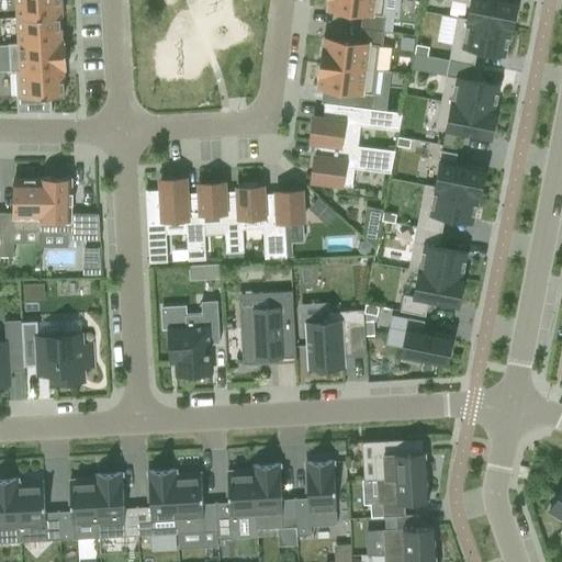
[(15,0),(17,18),(59,15),(59,17),(60,17),(59,0),(15,0)]
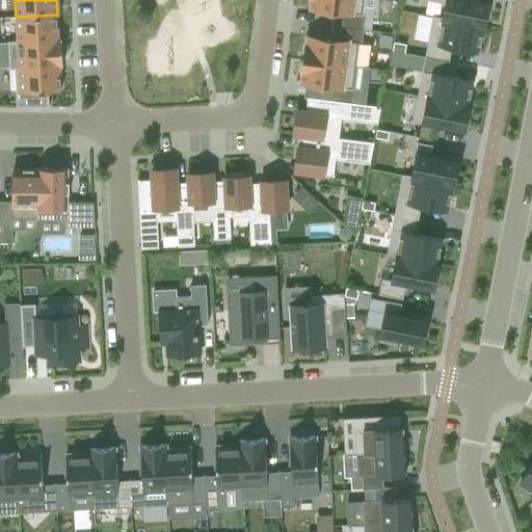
[(363,0),(311,0),(311,8),(343,12),(341,27),(363,29),(365,15),(362,15),(363,0)]
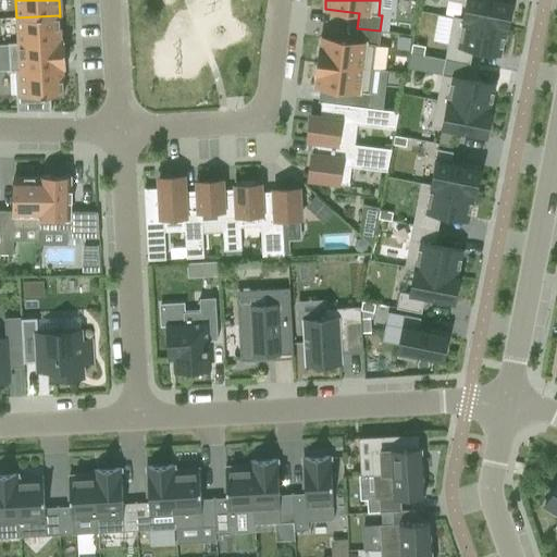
[(448,0),(466,3),(462,19),(462,20),(505,28),(505,29),(507,29),(511,1),(503,0),(448,0)]
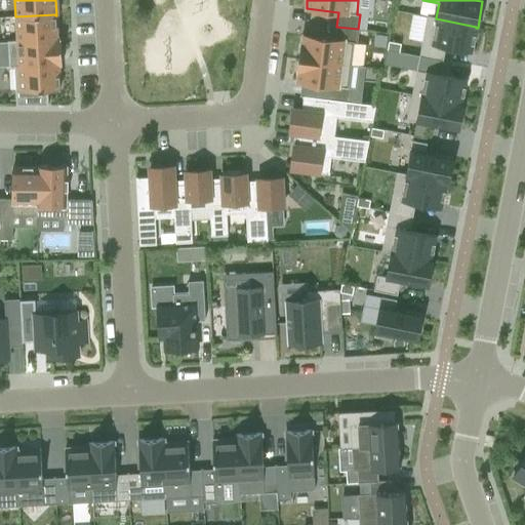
[(55,14),(15,16),(17,40),(17,41),(56,39),(56,38),(55,15),(55,14)]
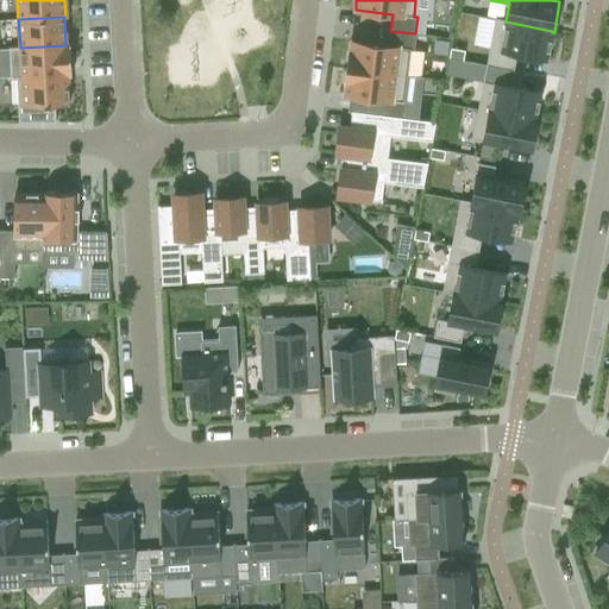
[(495,18),(485,64),(513,70),(516,54),(547,60),(552,32),(552,31),(506,22),(506,20),(495,18)]
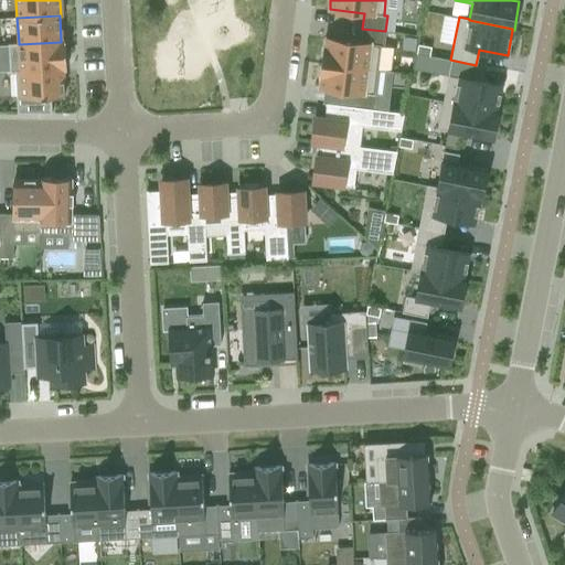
[(324,49),(322,63),(377,71),(380,45),(384,46),(385,31),(362,29),(361,43),(326,39),(324,49)]
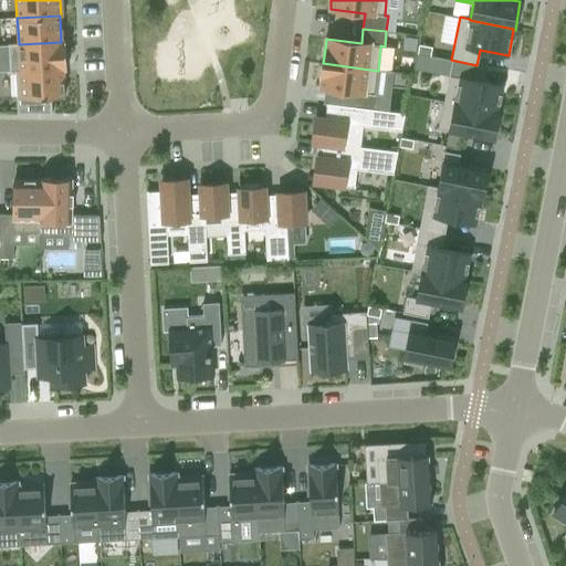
[(19,44),(19,43),(8,44),(10,73),(14,72),(14,71),(62,69),(62,70),(66,70),(64,41),(61,41),(61,42),(19,44)]
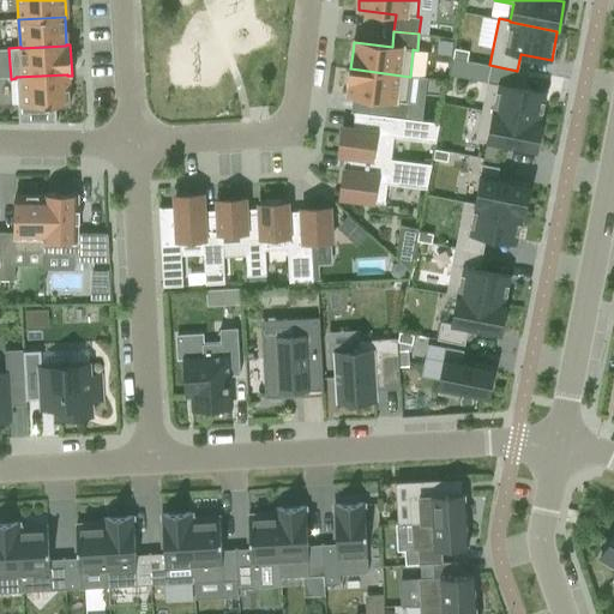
[(455,48),(452,58),(467,61),(469,52),(455,48)]
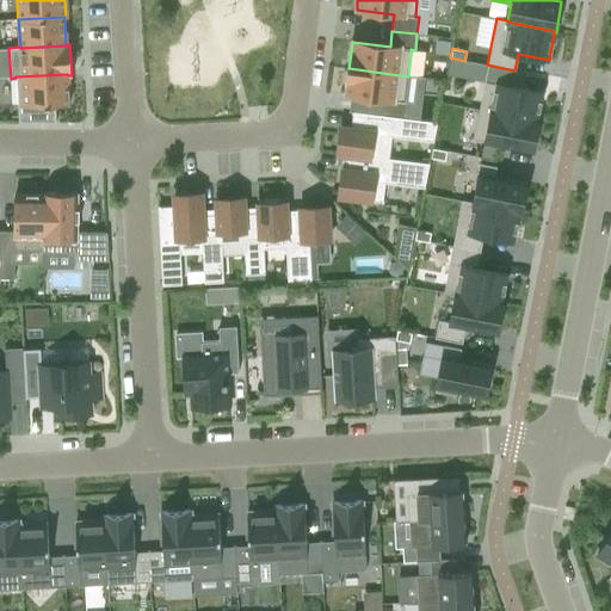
[(450,57),(449,67),(463,71),(464,61),(450,57)]
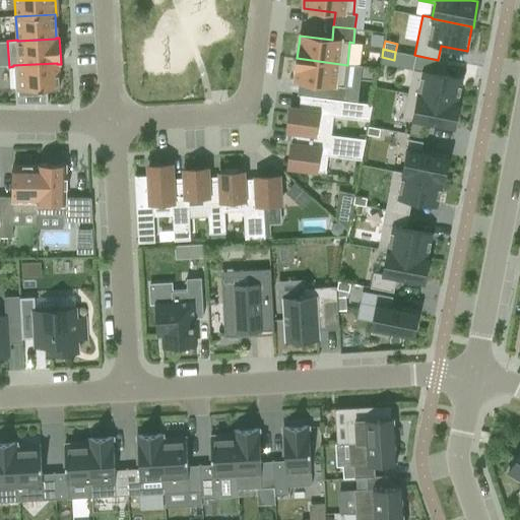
[(347,65),(297,58),(295,71),(296,71),(295,81),(326,85),(324,99),(345,101),(347,87),(344,86),(347,65)]
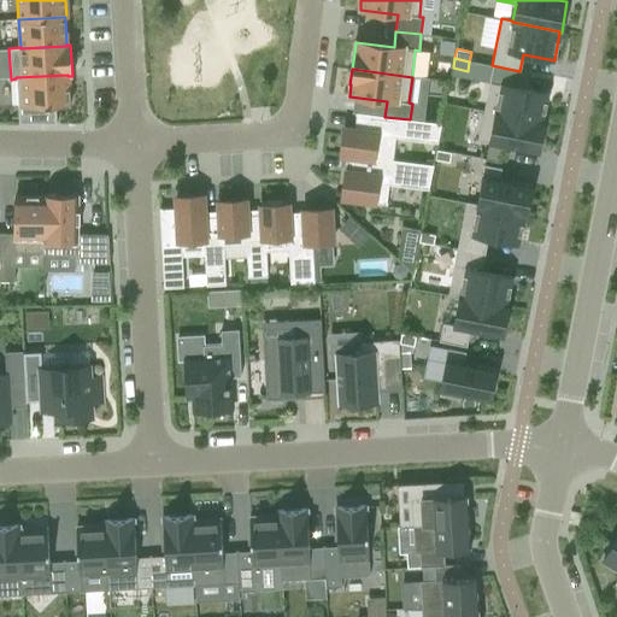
[(70,105),(68,76),(68,75),(16,77),(16,78),(18,123),(57,124),(56,106),(70,105)]
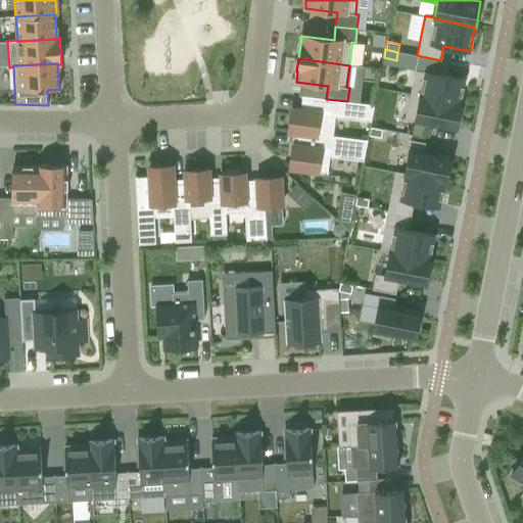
[(415,69),(410,94),(460,104),(460,103),(465,80),(415,69)]
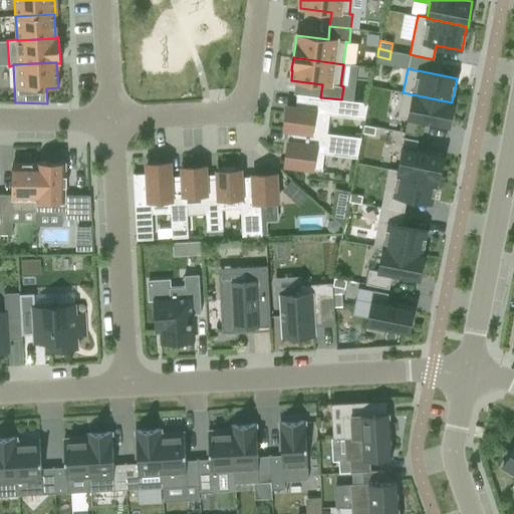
[(403,92),(398,117),(408,119),(420,121),(448,127),(453,101),(452,101),(452,102),(403,92)]
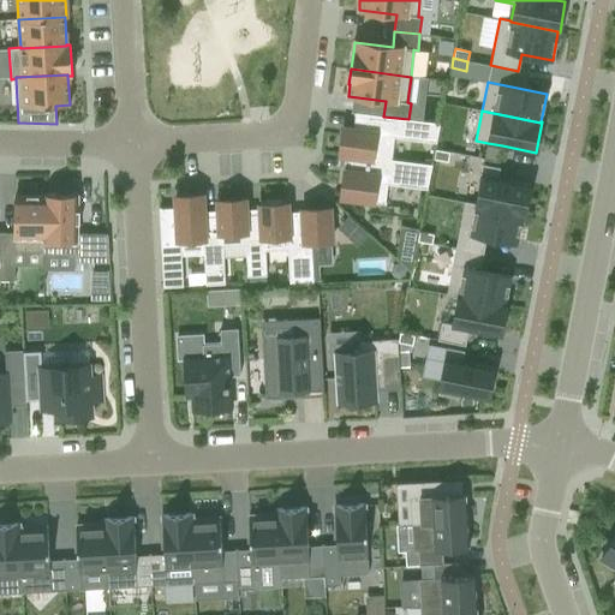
[(394,137),(436,143),(436,139),(440,124),(408,119),(383,117),(354,113),(354,114),(353,129),(341,127),(339,155),(351,156),(351,155),(390,161),(390,160),(394,137)]
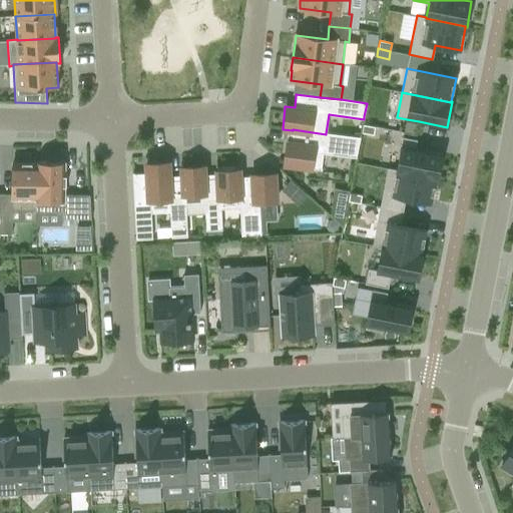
[(407,119),(404,132),(416,135),(419,121),(407,119)]
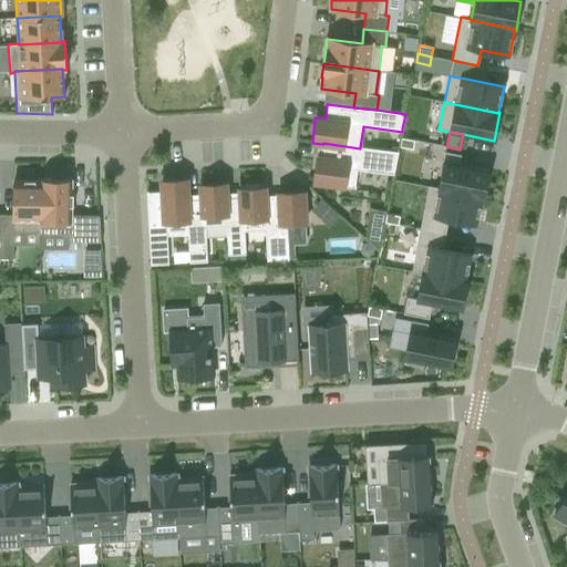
[(401,137),(400,146),(413,150),(414,141),(401,137)]
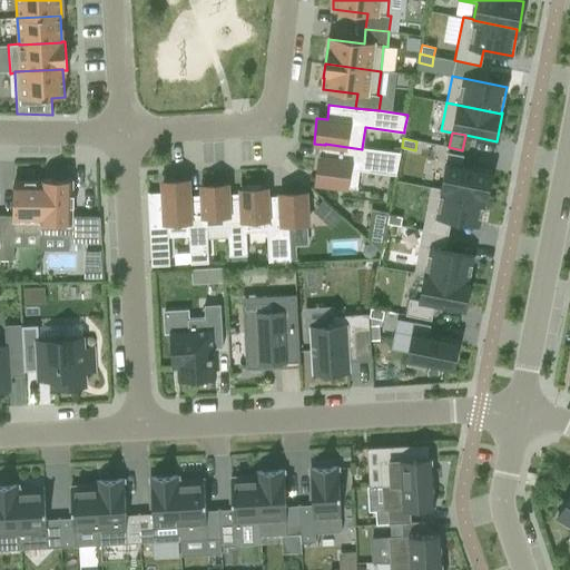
[(325,144),(325,145),(323,158),(318,158),(315,183),(357,188),(357,187),(359,170),(395,175),(400,153),(362,148),(362,149),(325,144)]
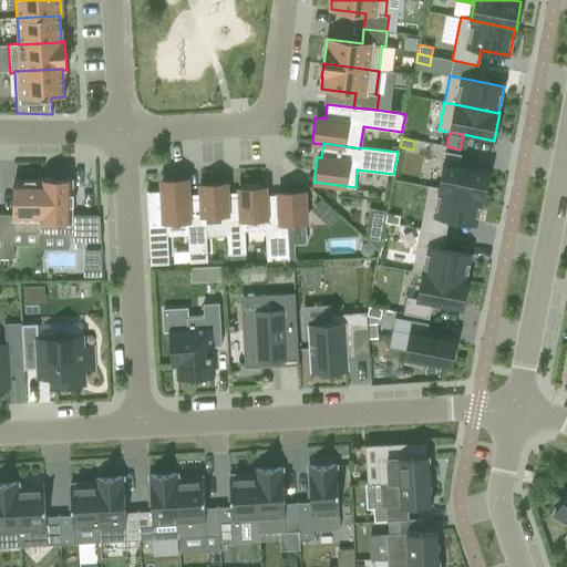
[(439,188),(439,189),(482,197),(482,198),(483,198),(488,171),(459,165),(461,155),(445,152),(439,188)]
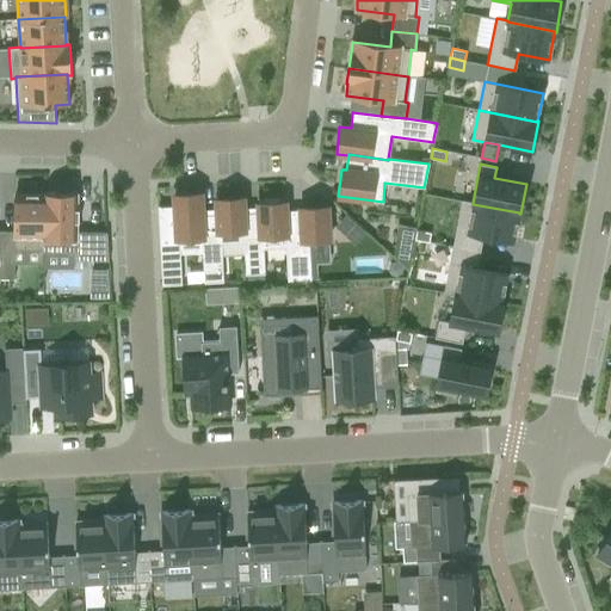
[(43,250),(43,252),(74,252),(74,260),(109,261),(107,233),(76,233),(76,222),(79,222),(79,209),(76,209),(76,195),(43,193),(43,196),(44,196),(43,250)]
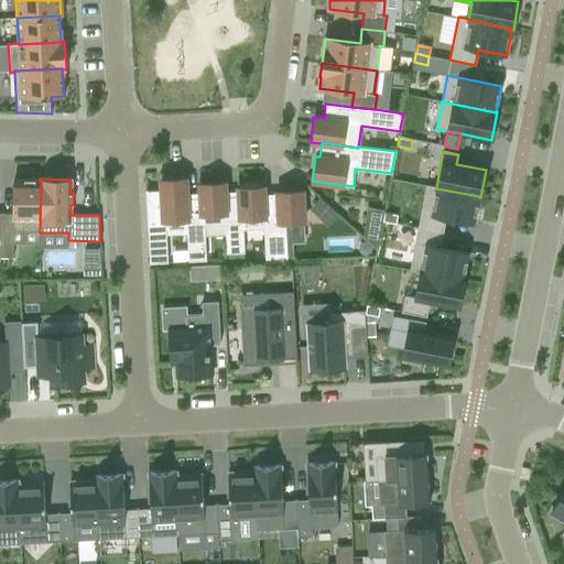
[(186,199),(187,199),(186,179),(161,180),(161,191),(148,192),(148,191),(145,191),(150,263),(167,262),(165,221),(186,220),(187,220),(186,199)]
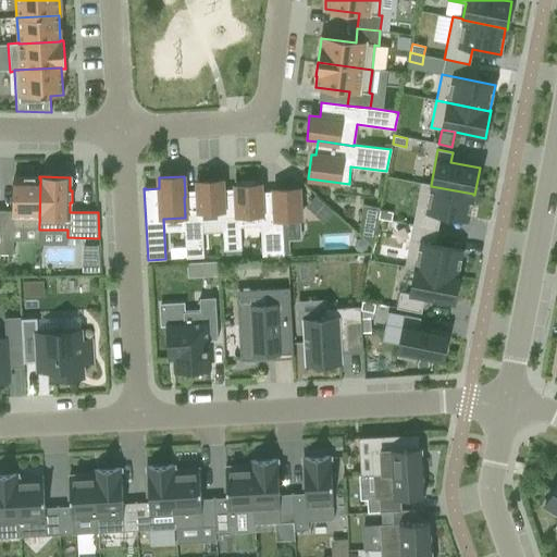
[(0,254),(13,255),(13,227),(39,227),(40,178),(39,178),(13,177),(13,211),(0,210),(0,254)]
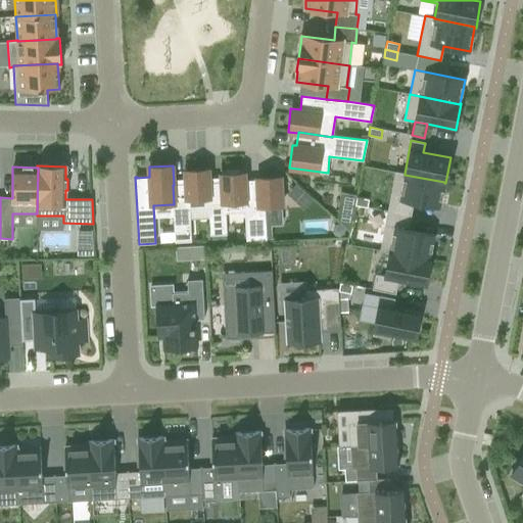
[(186,184),(174,185),(173,185),(174,204),(173,204),(175,242),(191,241),(189,209),(208,208),(209,208),(208,183),(209,183),(208,170),(185,171),(186,184)]
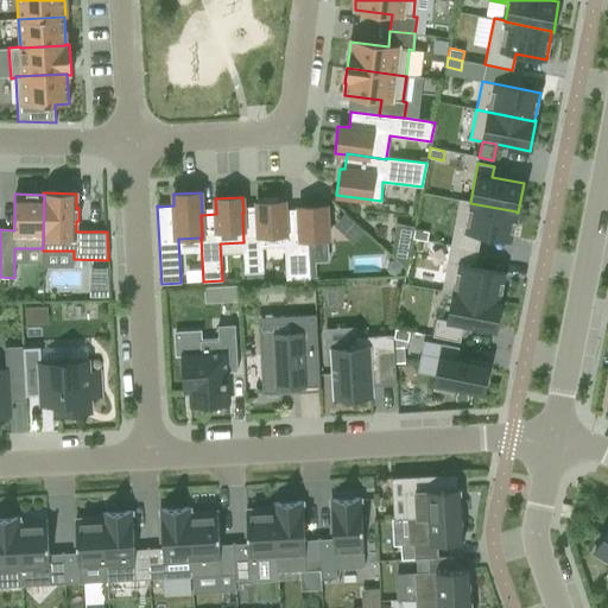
[(460,200),(450,246),(477,251),(481,235),(511,241),(517,213),(517,211),(470,203),(470,202),(460,200)]
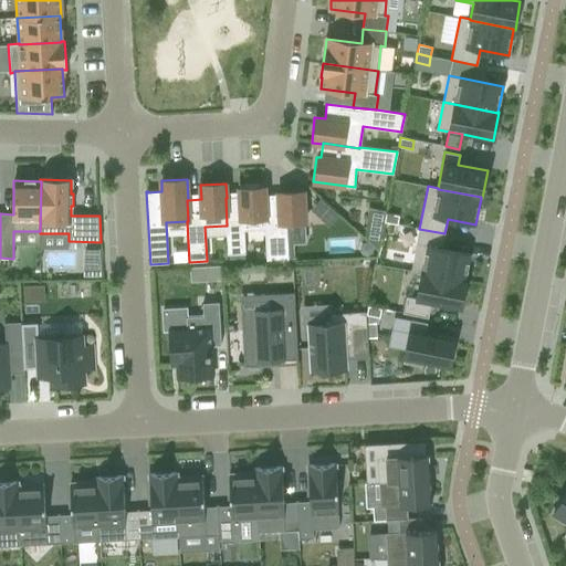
[(240,198),(227,198),(226,198),(227,226),(226,226),(228,254),(245,253),(244,231),(264,230),(265,230),(264,196),(264,187),(239,189),(240,198)]
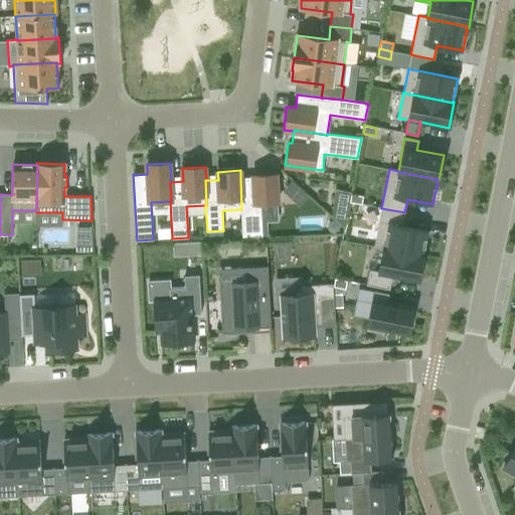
[(253,177),(240,178),(241,209),(240,209),(242,239),(263,238),(261,204),(278,203),(276,174),(252,175),(253,177)]
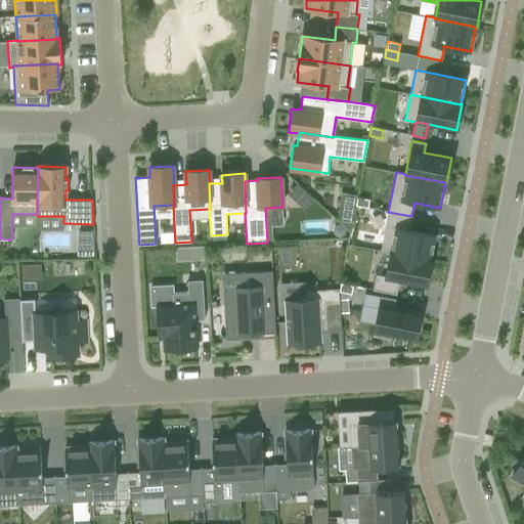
[(305,191),(296,203),(304,210),(313,200),(305,191)]
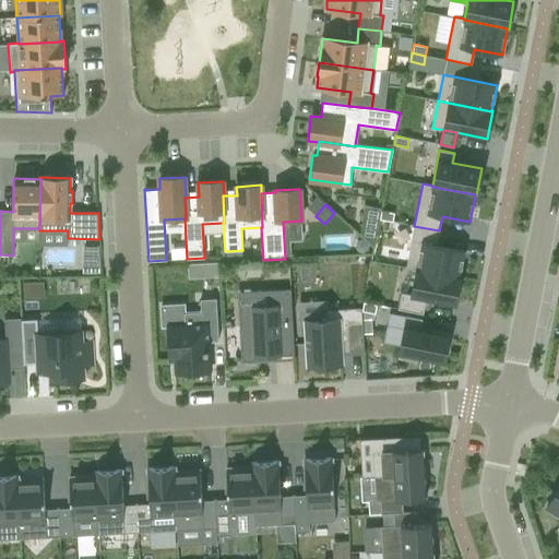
[(381,211),(379,219),(392,222),(394,213),(381,211)]
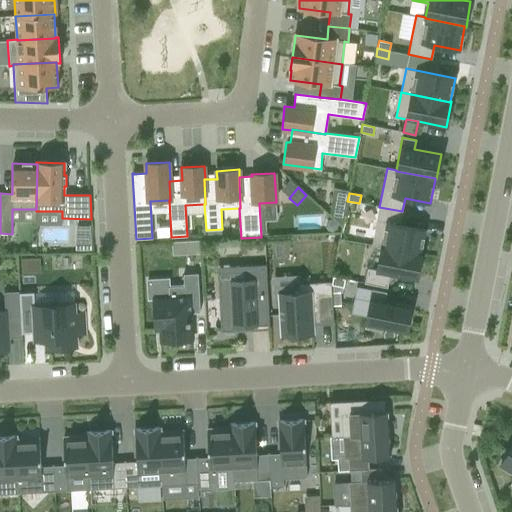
[(331,206),(330,215),(341,226),(345,208),(331,206)]
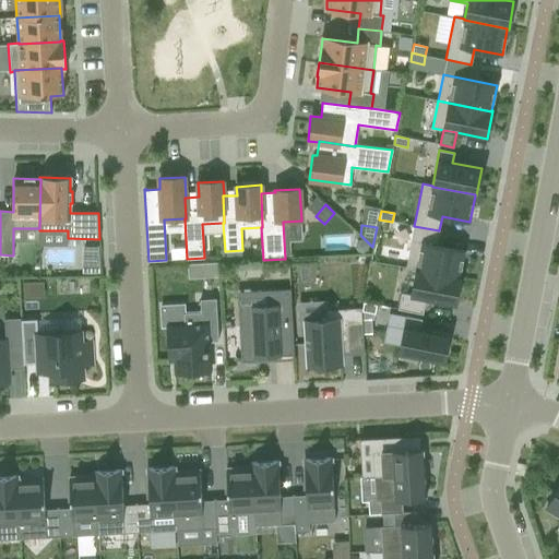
[(414,226),(405,269),(416,271),(416,270),(459,278),(459,277),(464,251),(436,246),(439,230),(414,226)]
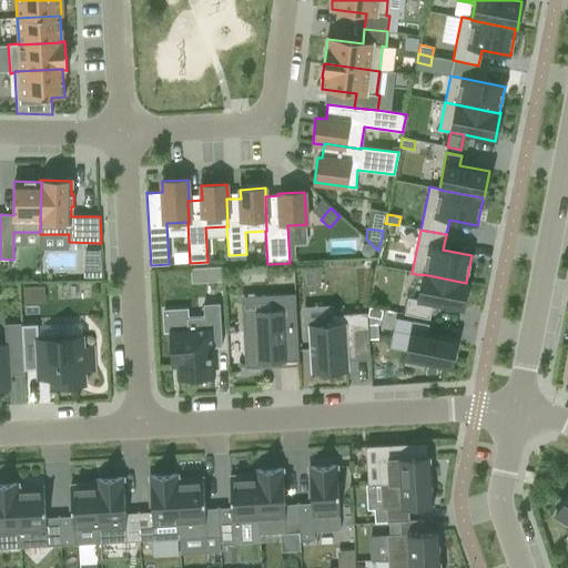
[(83,267),(83,277),(101,277),(101,267),(83,267)]
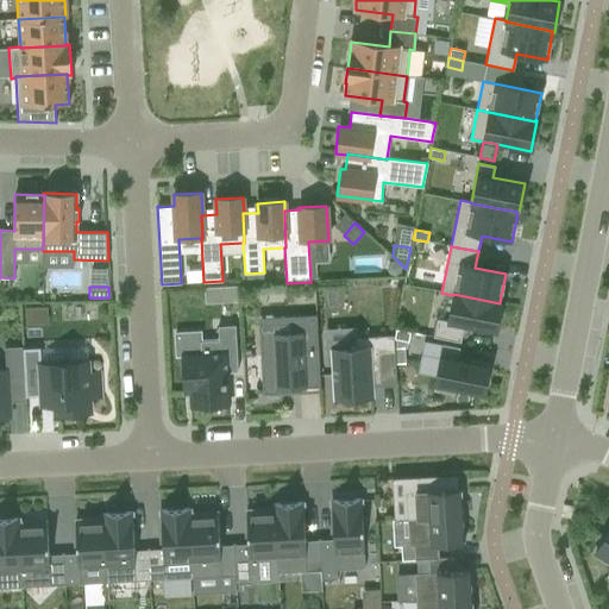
[(238,287),(224,287),(225,303),(239,302),(238,287)]
